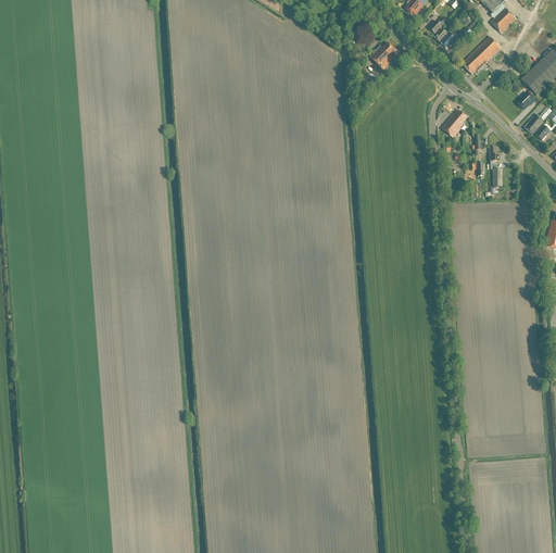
[(412,11),(415,13),(426,0),(407,0),(406,1),(407,2),(404,5),(411,12),(412,11)]
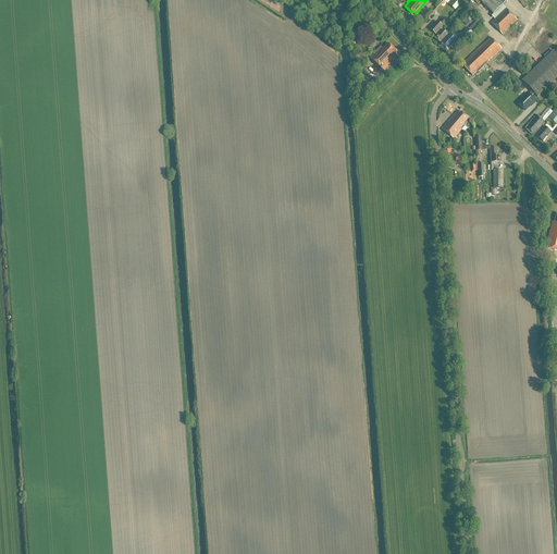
[(481,0),(493,12),(505,0),(481,0)]
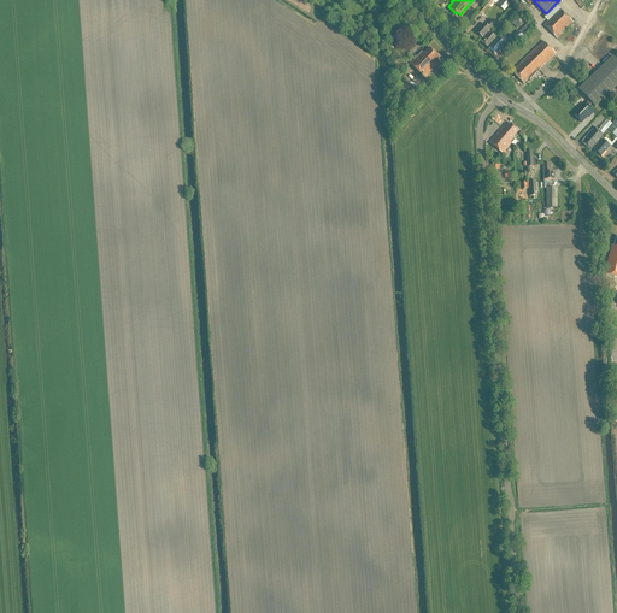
[(573,19),(560,7),(544,23),(557,35),(573,19)]
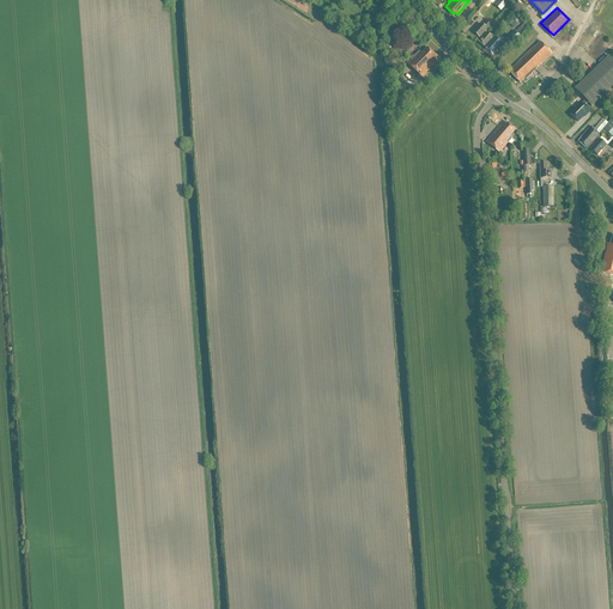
[(489,18),(484,24),(481,22),(473,30),(479,35),(491,22),(489,18)]
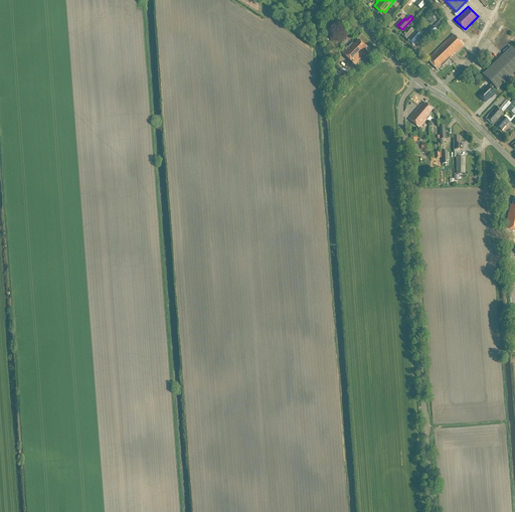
[(441,24),(438,20),(434,25),(433,24),(426,30),(432,35),(438,28),(437,28),(441,24)]
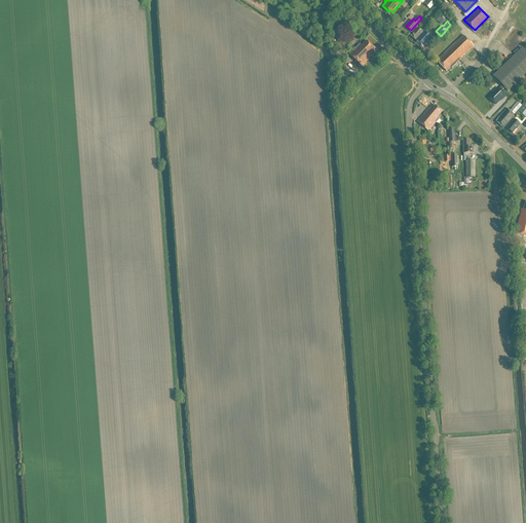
[(427,28),(425,30),(416,39),(422,45),(426,40),(427,41),(433,36),(433,35),(433,32),(427,28)]
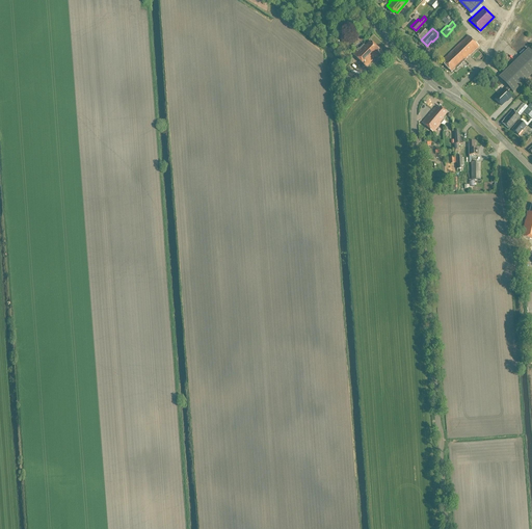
[(460,62),(461,61),(463,59),(479,45),(468,33),(443,58),(446,61),(445,63),(451,70),(456,65),(456,67),(460,62)]
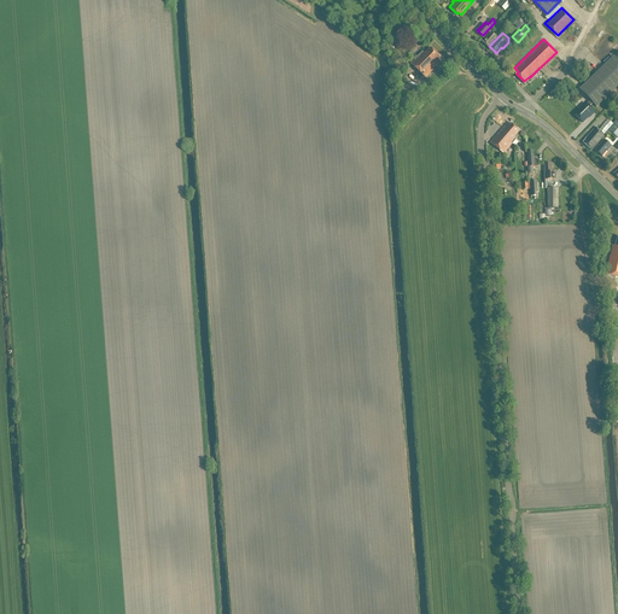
[(425,76),(441,59),(438,57),(441,56),(431,46),(425,52),(423,50),(418,56),(417,54),(414,57),(415,58),(410,62),(425,76)]
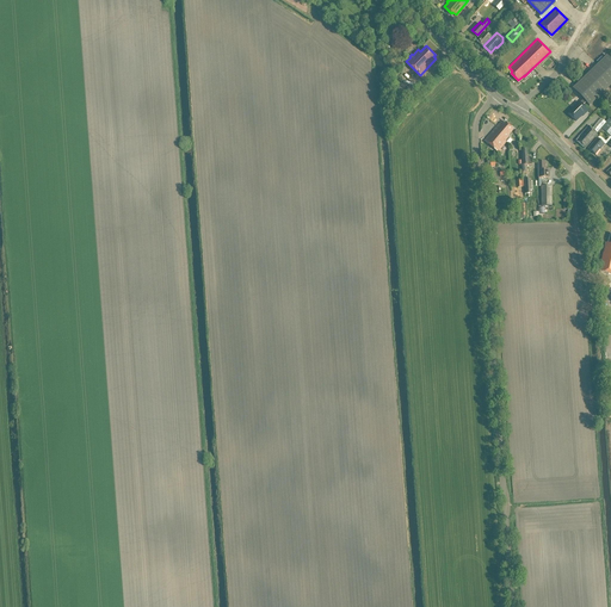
[(610,82),(610,56),(606,53),(573,87),(584,98),(580,100),(579,99),(575,103),(573,105),(573,106),(568,111),(576,119),(582,113),(582,115),(588,109),(582,103),(586,100),(590,104),(610,82)]
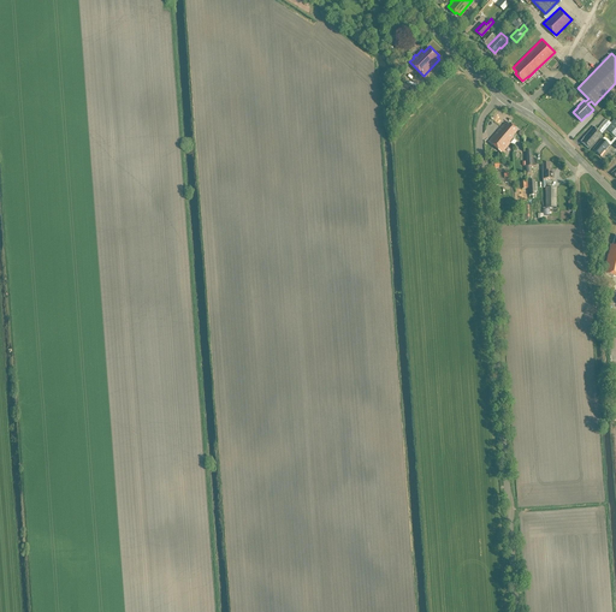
[(413,97),(407,91),(400,97),(406,104),(413,97)]
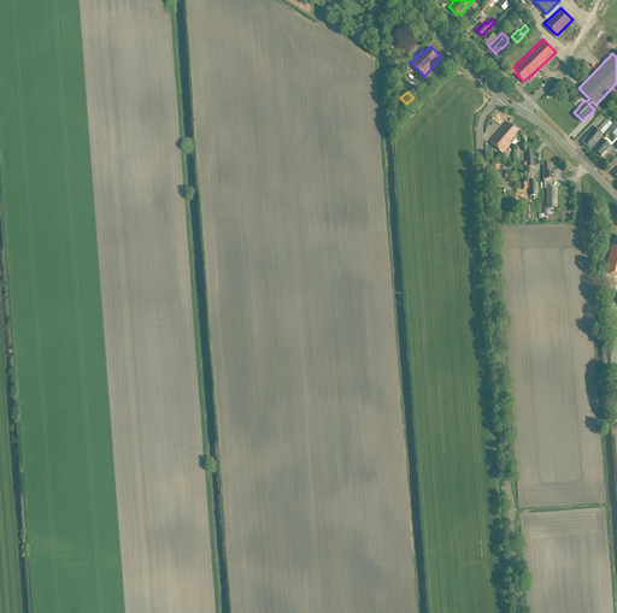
[(616,115),(606,128),(616,136),(616,115)]
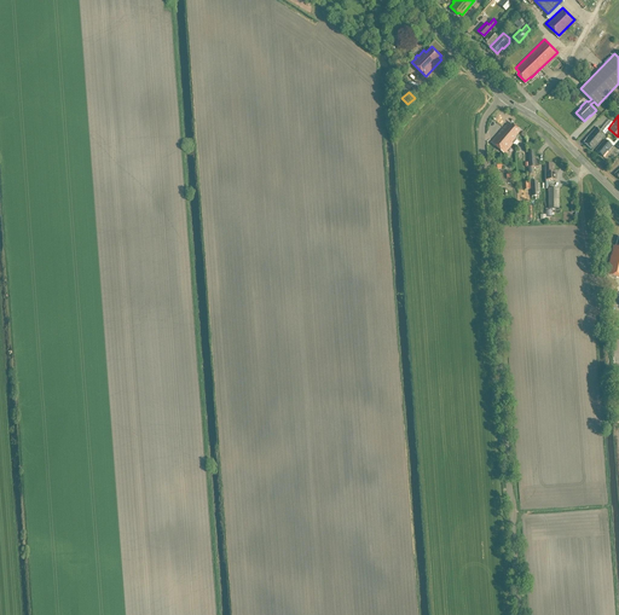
[(507,121),(491,140),(504,152),(516,138),(515,135),(520,128),(513,122),(510,125),(507,121)]
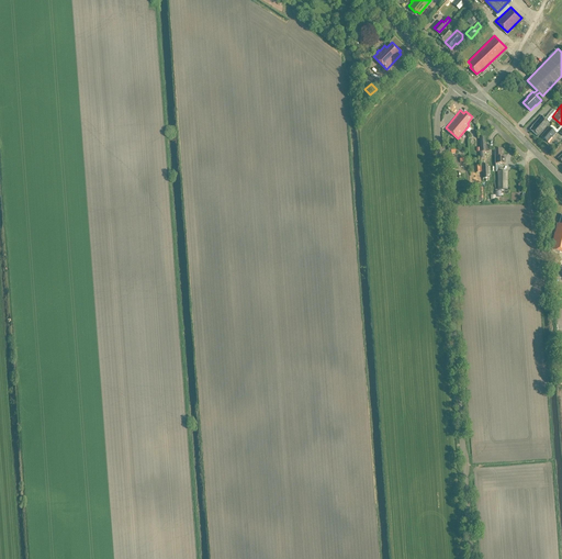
[(551,122),(549,120),(542,114),(534,123),(535,123),(530,127),(538,135),(543,130),(543,131),(551,122)]
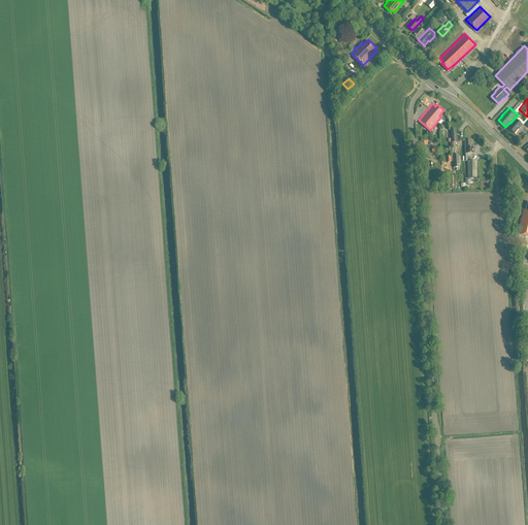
[(508,127),(515,132),(518,127),(519,127),(522,124),(516,119),(508,127)]
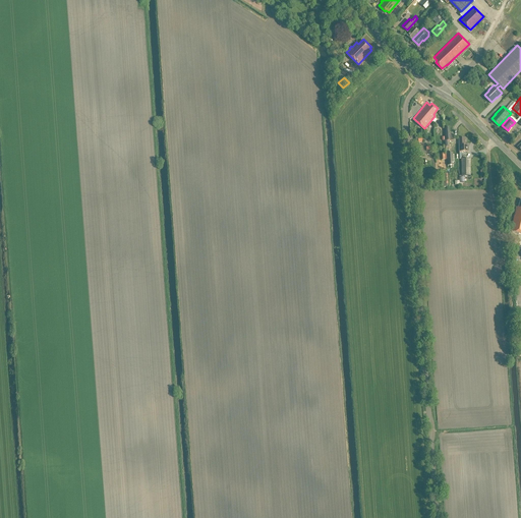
[(450,132),(450,125),(445,126),(446,138),(445,138),(446,146),(449,146),(449,138),(453,138),(453,132),(450,132)]
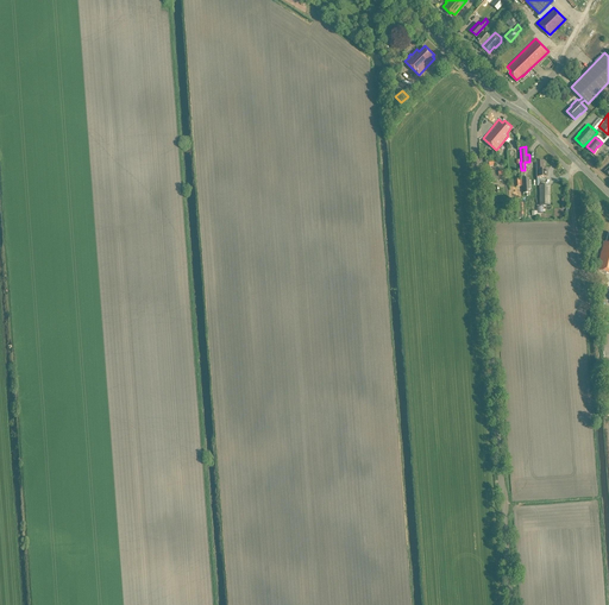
[(548,168),(544,168),(544,159),(537,159),(537,175),(548,175),(548,168)]
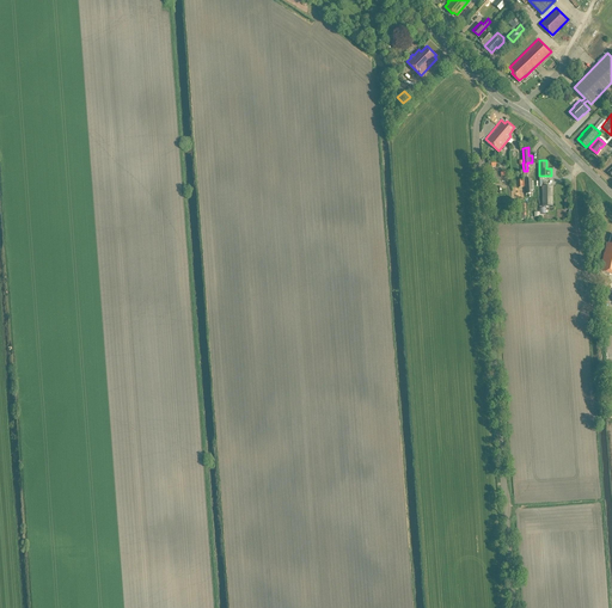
[(543,204),(552,204),(552,184),(542,184),(543,204)]
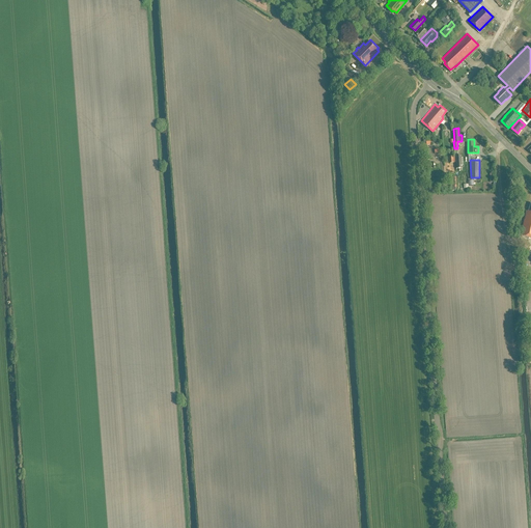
[(530,201),(530,202),(529,210),(528,210),(526,215),(525,215),(520,233),(530,235),(530,201)]
